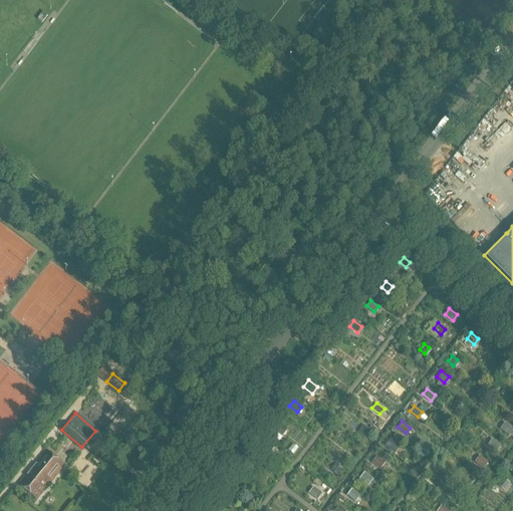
[(273,428),(281,434),(285,428),(277,422),(273,428)]
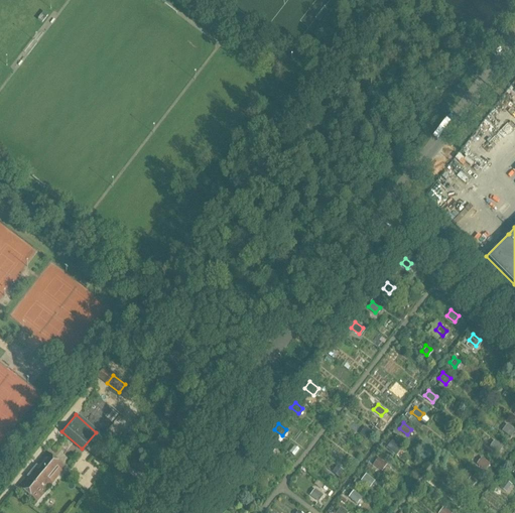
[(501,428),(509,434),(514,429),(506,423),(501,428)]
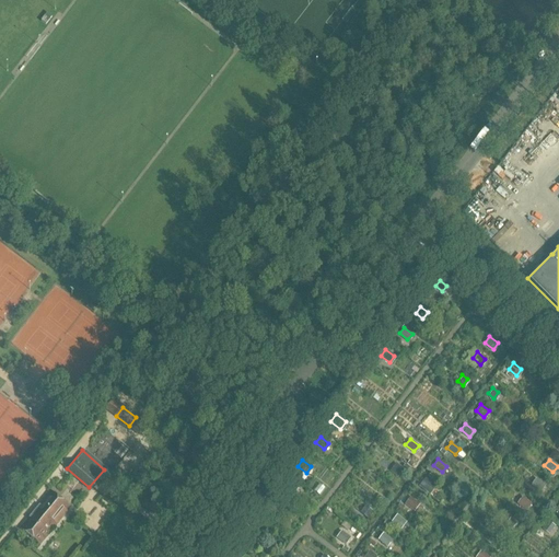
[(397,463),(392,470),(396,474),(403,467),(397,463)]
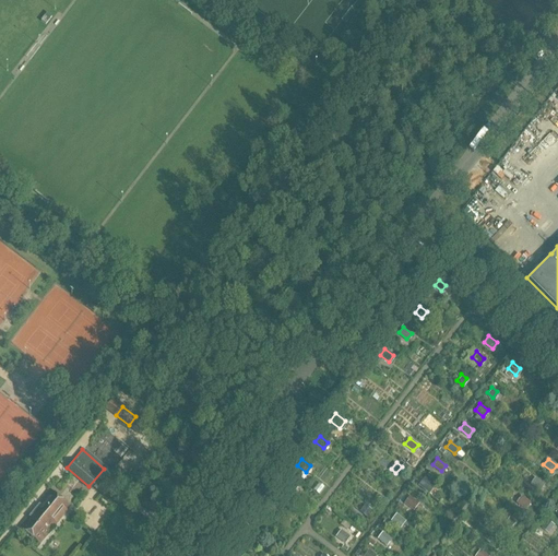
[(434,484),(424,475),(418,483),(428,491),(434,484)]
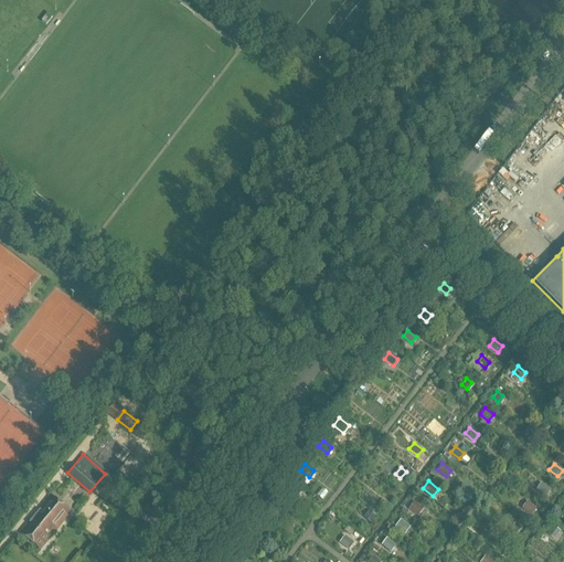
[(549,488),(540,481),(535,487),(544,494),(549,488)]
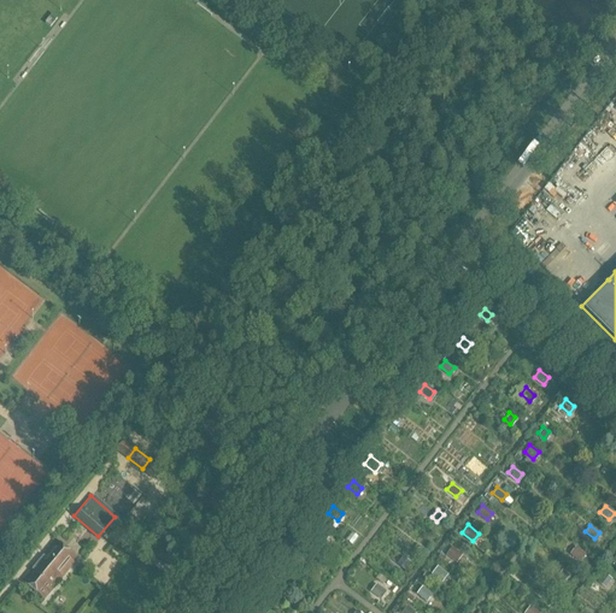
[(311,534),(321,541),(327,535),(317,528),(311,534)]
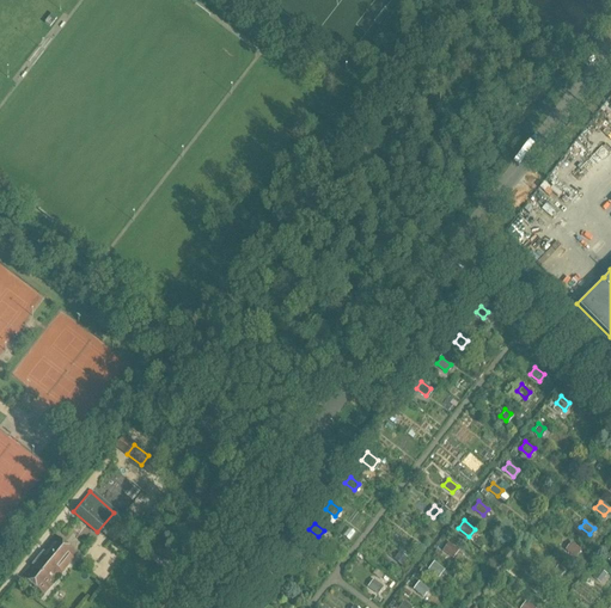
[(57,581),(53,578),(75,551),(54,533),(20,573),(42,591),(50,581),(55,584),(57,581)]
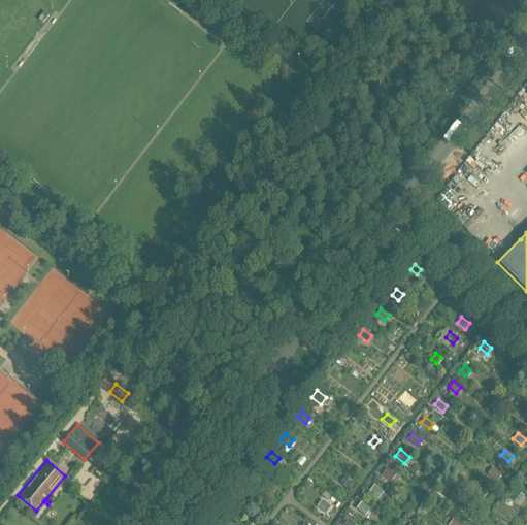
[(382,473),(390,480),(394,473),(386,467),(382,473)]
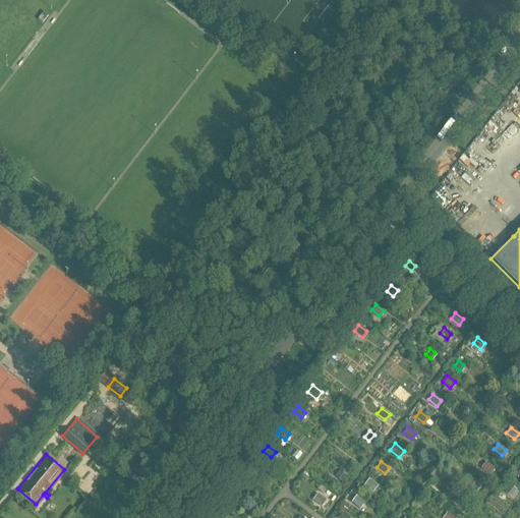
[(493,467),(484,461),(480,466),(488,472),(493,467)]
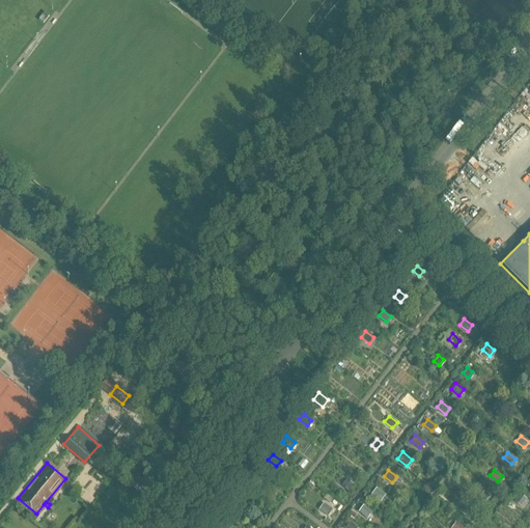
[(252,480),(260,487),(265,481),(257,475),(252,480)]
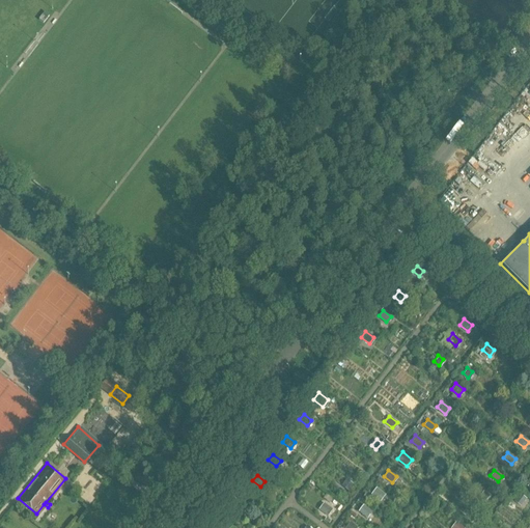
[(371,493),(379,499),(384,493),(375,487),(371,493)]
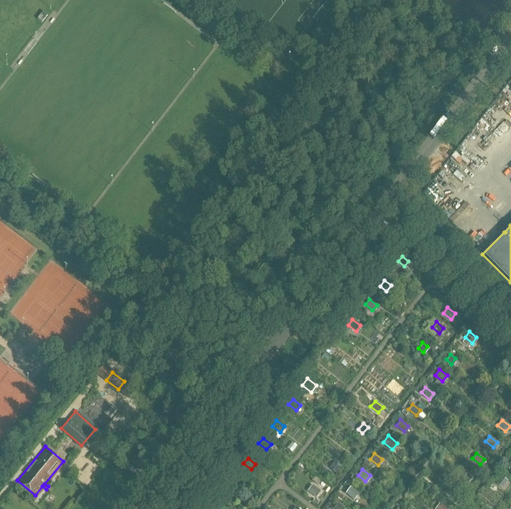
[(461,478),(466,482),(471,477),(465,472),(461,478)]
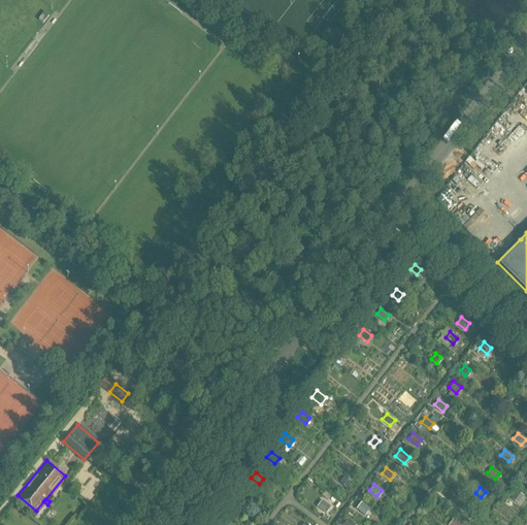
[(511,496),(517,500),(522,494),(516,490),(511,496)]
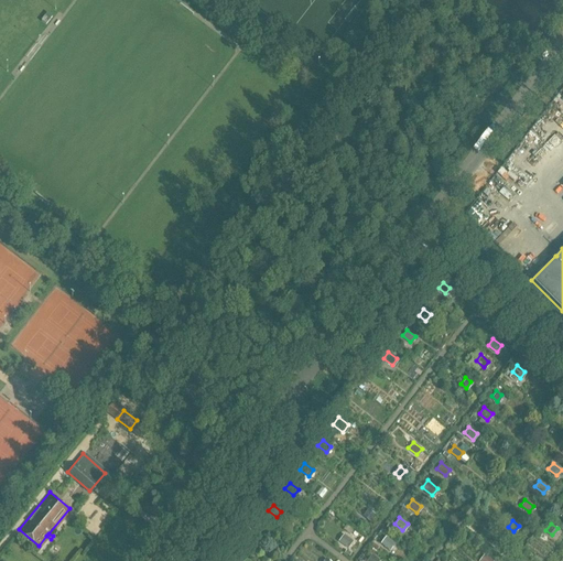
[(248,538),(256,545),(261,538),(252,531),(248,538)]
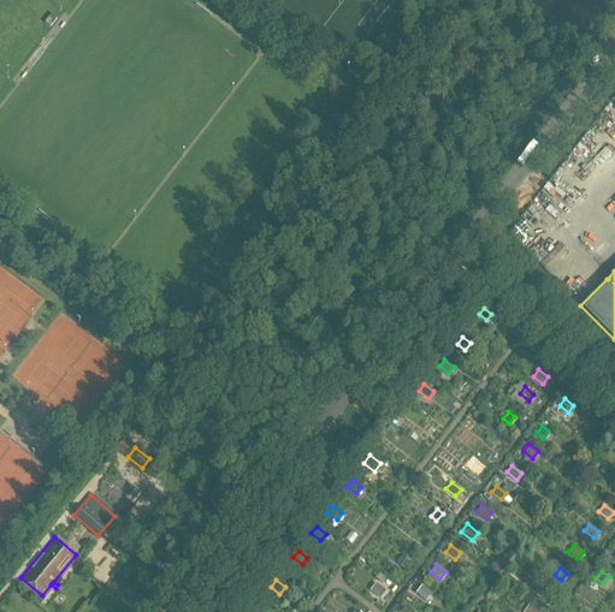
[(370,588),(379,595),(384,589),(374,582),(370,588)]
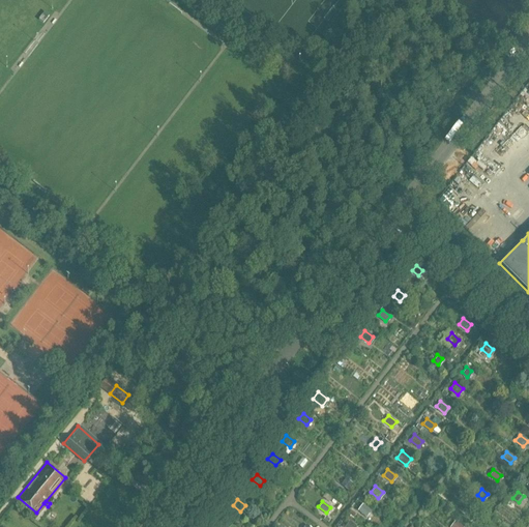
[(357,508),(365,515),(370,509),(361,503),(357,508)]
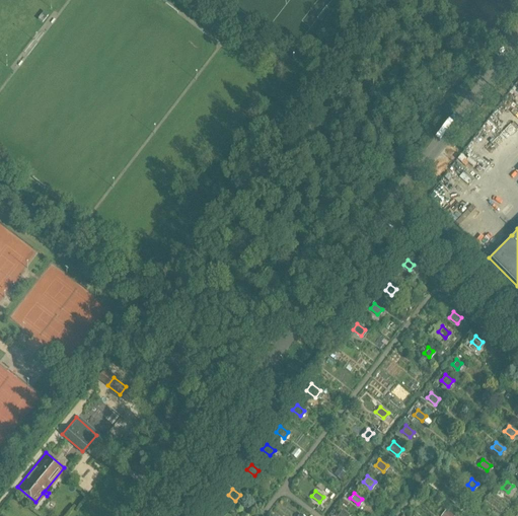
[(453,498),(461,504),(465,499),(457,493),(453,498)]
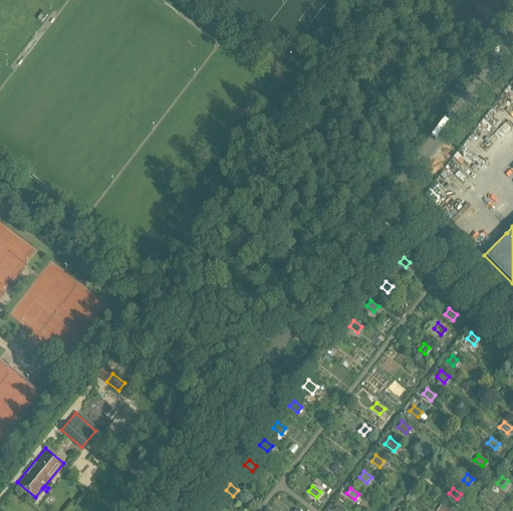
[(212,508),(216,510),(220,510),(223,507),(216,502),(212,508)]
